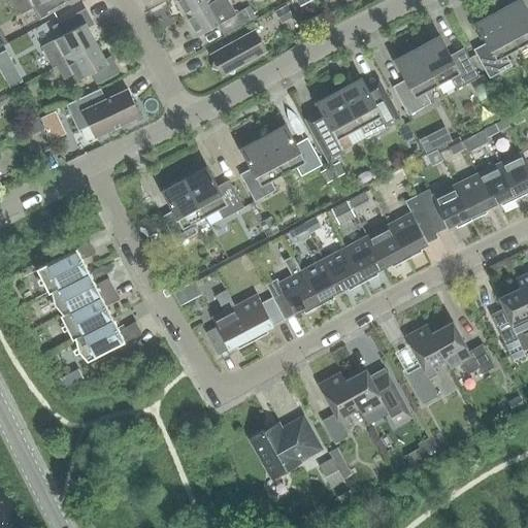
[(10,0),(19,14),(33,6),(34,6),(40,18),(71,0),(10,0)]
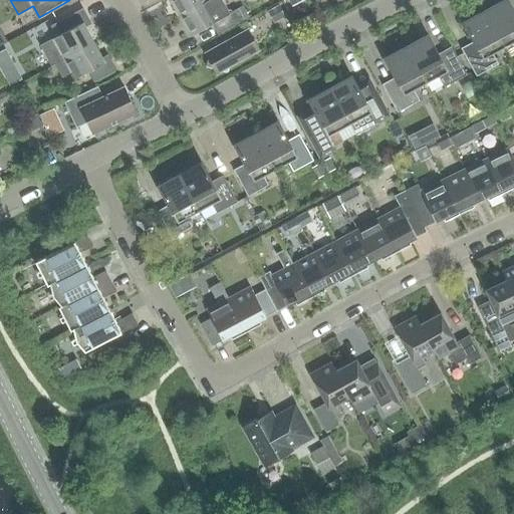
[(169,0),(179,17),(208,0),(169,0)]
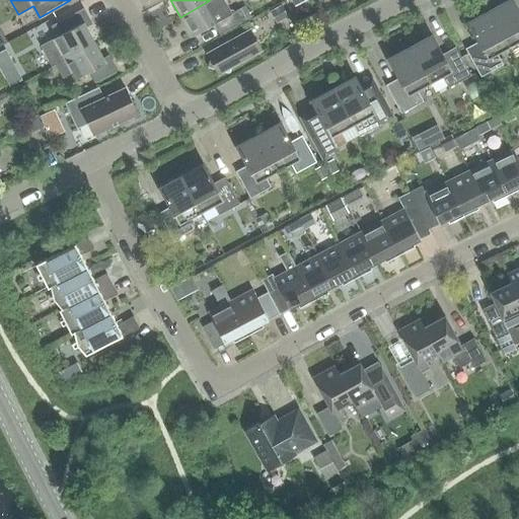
[(229,14),(220,0),(210,0),(180,17),(192,36),(217,22),(222,32),(244,20),(238,9),(229,14)]
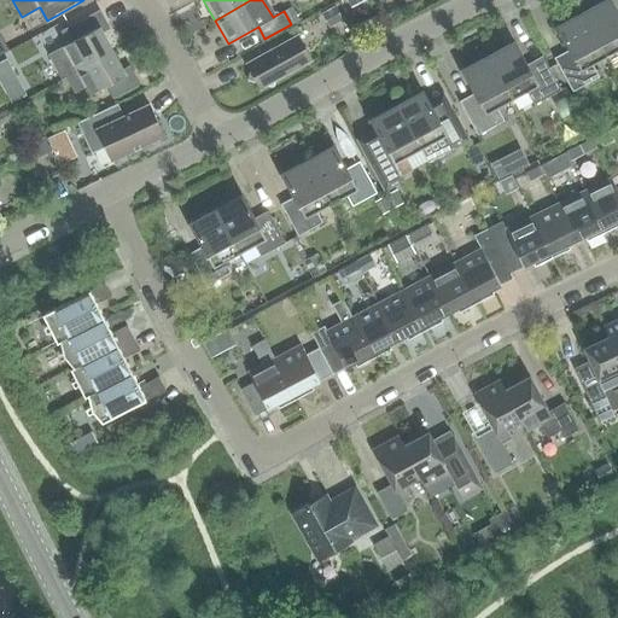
[(617,18),(607,0),(605,0),(582,13),(605,57),(617,50),(617,18)]
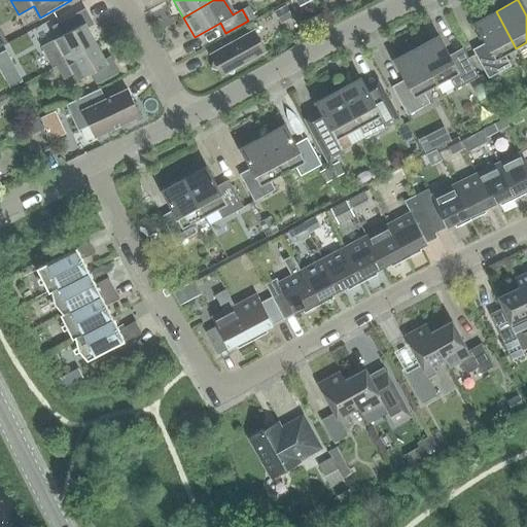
[(284,7),(275,12),(281,24),(290,19),(284,7)]
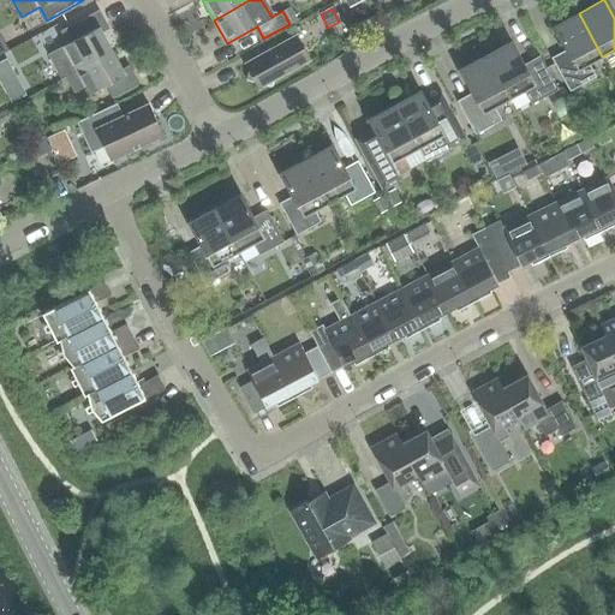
[(111,52),(97,28),(105,23),(97,11),(59,31),(66,45),(47,55),(60,79),(65,77),(65,76),(111,52)]
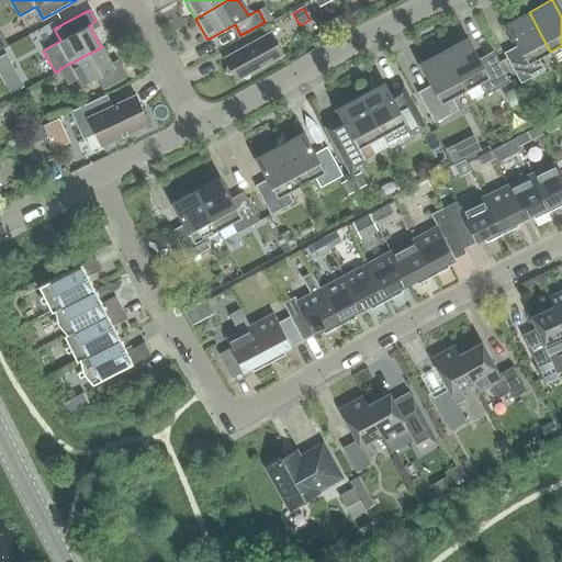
[(537,59),(550,52),(529,12),(505,25),(519,51),(505,58),(519,83),(543,70),(537,59)]
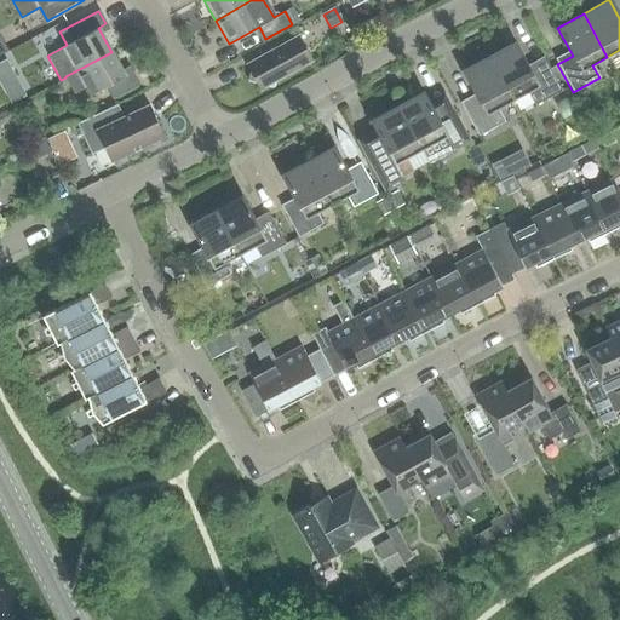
[(273,87),(274,81),(311,61),(297,36),(246,64),(250,72),(247,80),(256,84),(259,90),(267,86),(273,87)]
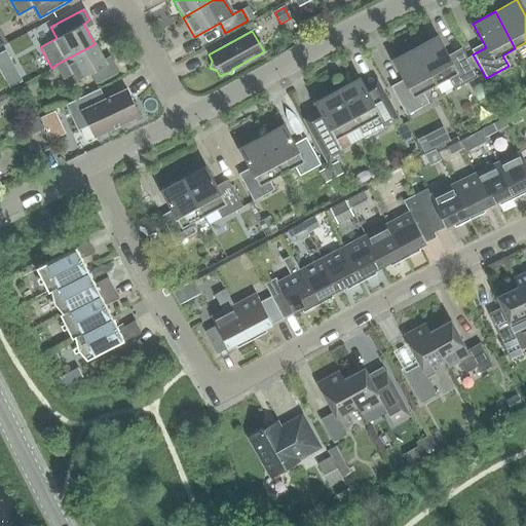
[(437,36),(414,48),(435,85),(447,78),(453,89),(476,77),(462,52),(449,60),(437,36)]
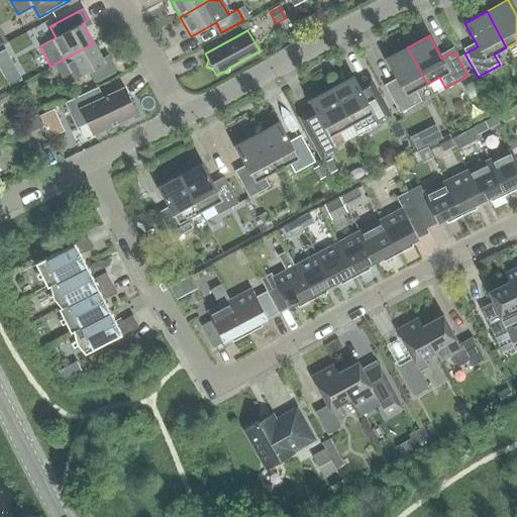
[(55,64),(55,65),(62,78),(71,73),(75,79),(88,72),(94,83),(116,71),(109,59),(103,63),(93,43),(55,64)]
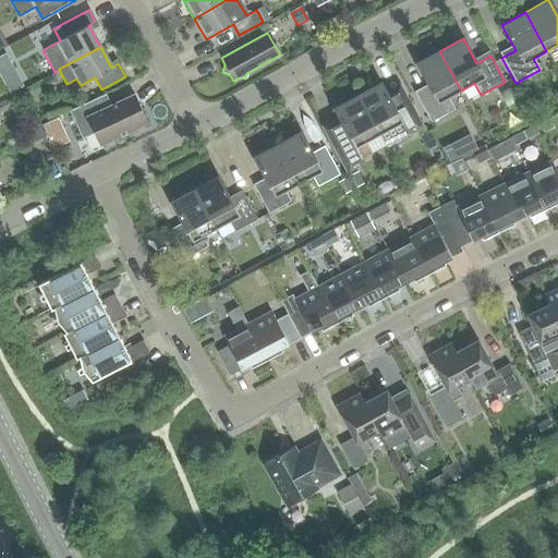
[(0,50),(0,74),(3,81),(11,76),(8,69),(11,67),(1,50),(0,50)]
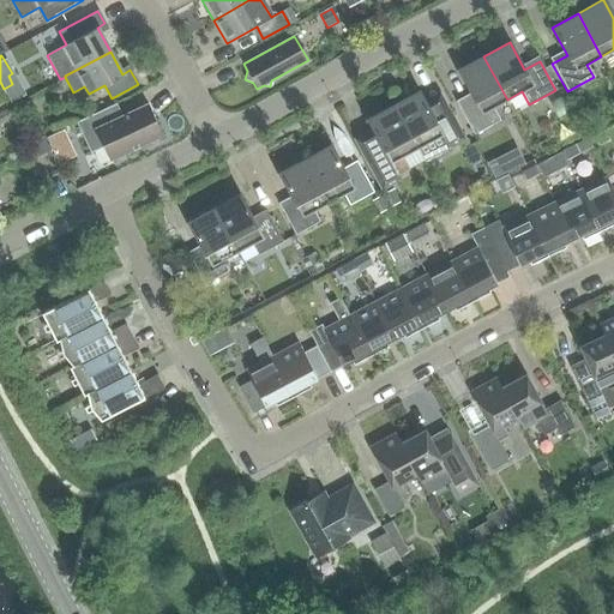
[(492,108),(507,100),(483,56),(457,71),(473,98),(457,107),(473,134),(499,120),(492,108)]
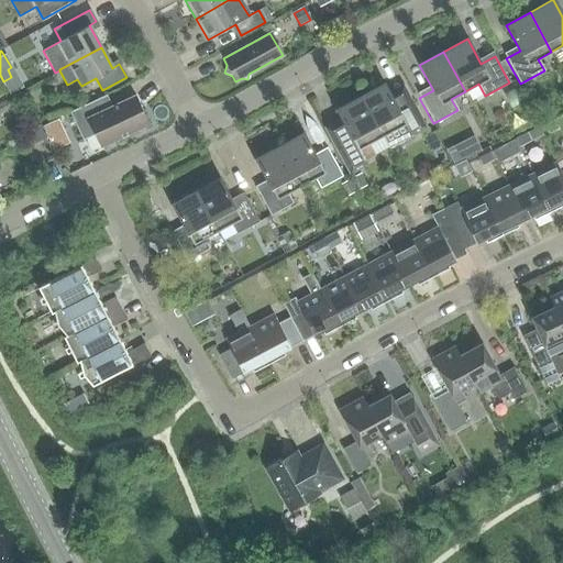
[(360,97),(382,136),(384,135),(390,147),(426,128),(403,84),(388,91),(384,84),(360,97)]
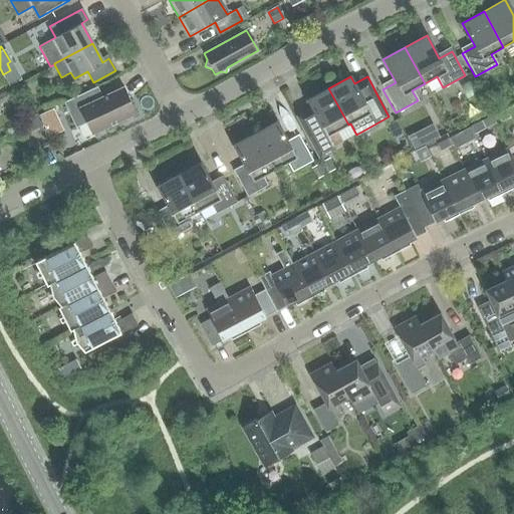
[(130,120),(132,114),(135,113),(122,87),(95,99),(90,89),(63,102),(74,127),(86,122),(91,134),(96,132),(101,134),(104,127),(124,118),(130,120)]
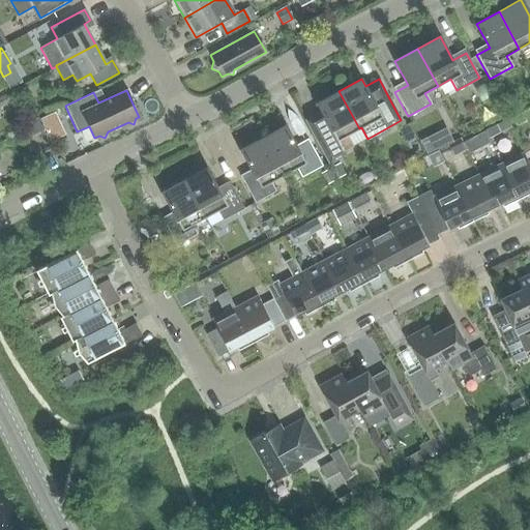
[(346,136),(359,128),(339,91),(317,104),(320,111),(304,119),(329,166),(347,155),(344,151),(352,147),(346,136)]
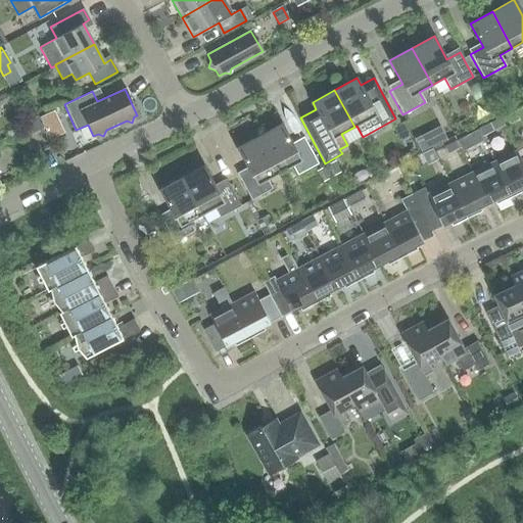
[(0,105),(9,101),(6,92),(0,95),(0,105)]
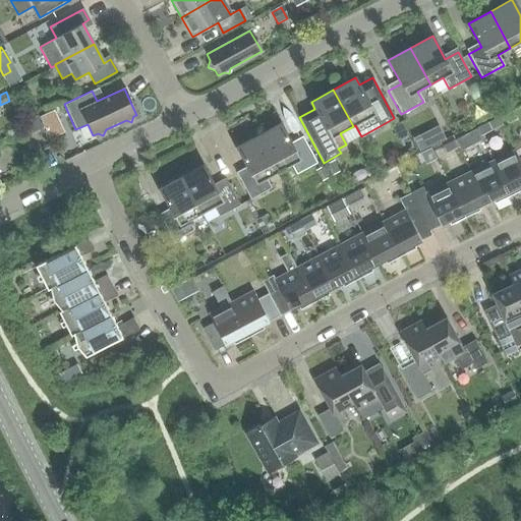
[(42,127),(37,115),(25,121),(32,132),(42,127)]
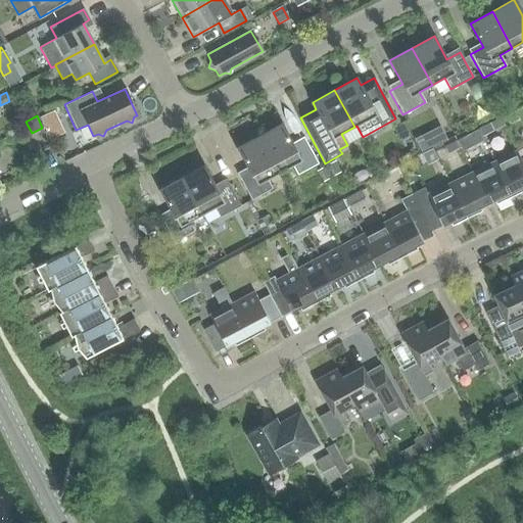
[(505,126),(501,119),(489,124),(493,131),(505,126)]
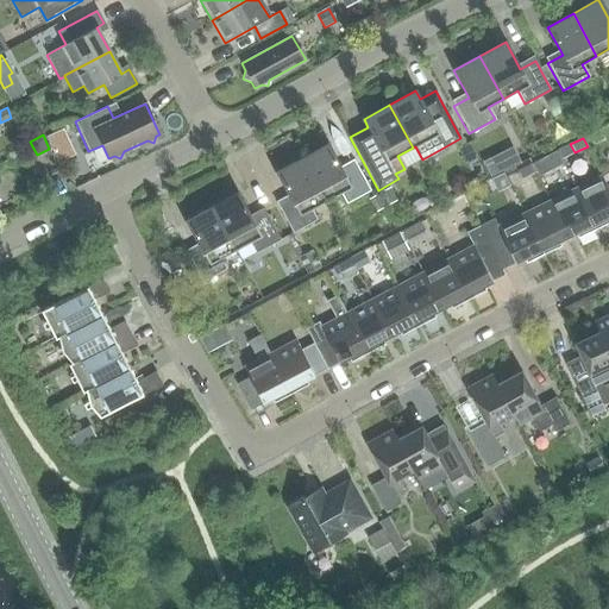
[(302,158),(325,201),(339,193),(345,203),(370,190),(356,164),(343,171),(327,144),(302,158)]
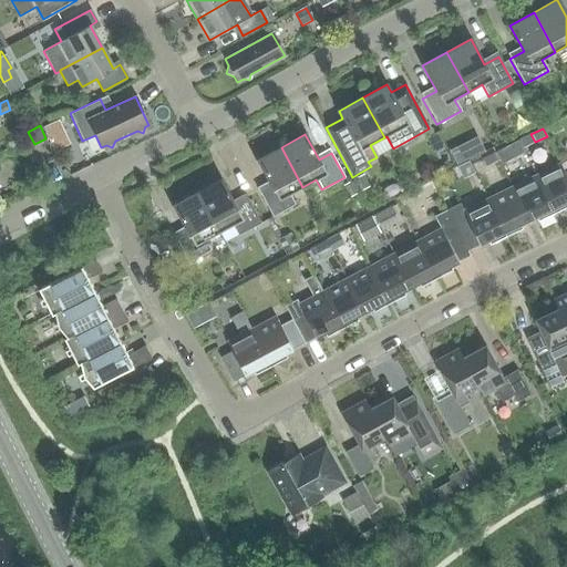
[(464,163),(490,150),(483,135),(457,148),(464,163)]
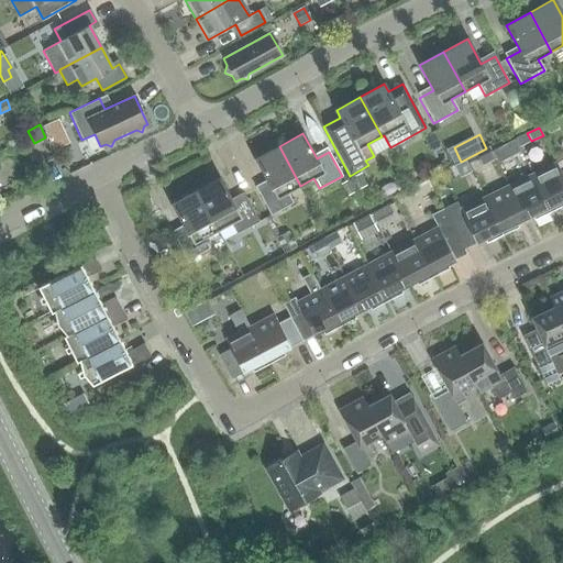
[(498,163),(515,154),(509,143),(493,151),(498,163)]
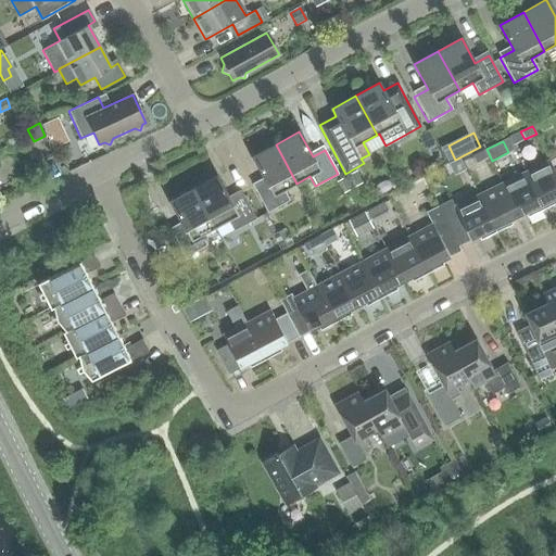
[(302,193),(297,184),(276,144),(252,158),(265,182),(253,189),(266,213),(302,193)]
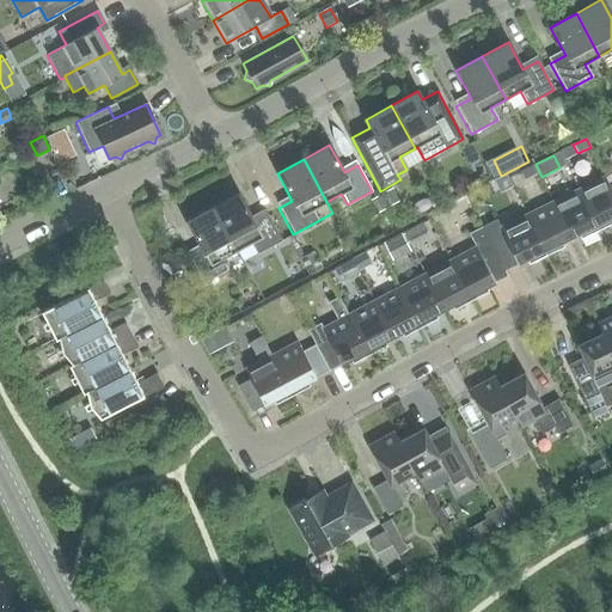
[(520,171),(525,179),(538,173),(533,164),(520,171)]
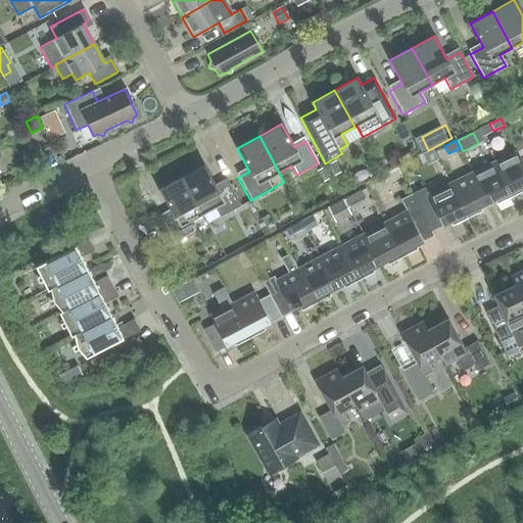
[(522,165),(516,151),(493,162),(510,197),(522,190),(522,165)]
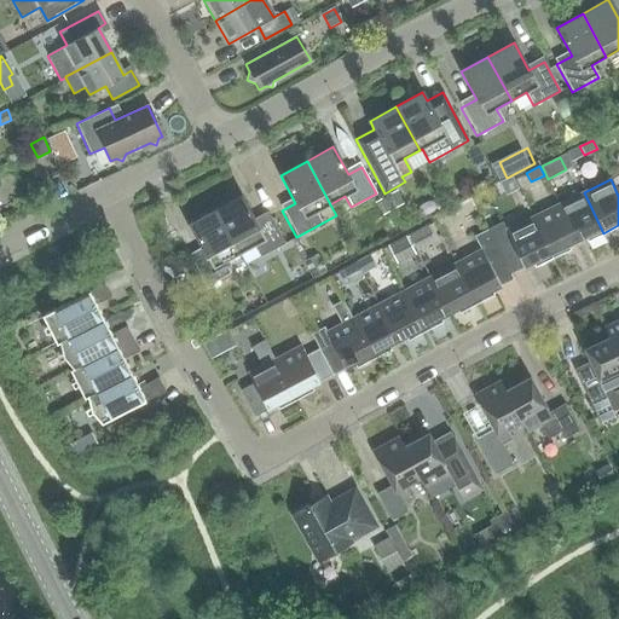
[(386,196),(393,208),(403,203),(395,190),(386,196)]
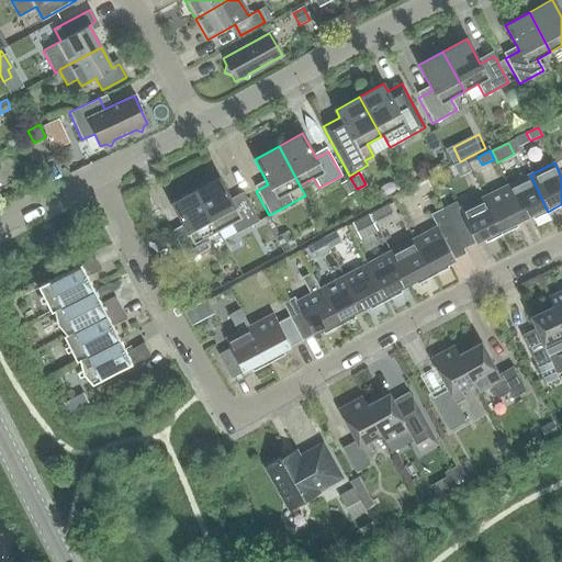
[(531,220),(548,212),(530,175),(506,186),(523,220),(530,215),(531,220)]
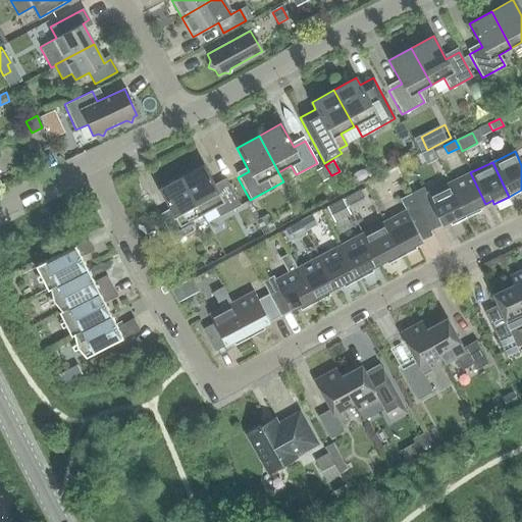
[(181,177),(201,214),(214,207),(219,216),(240,205),(227,183),(216,189),(203,165),(181,177)]
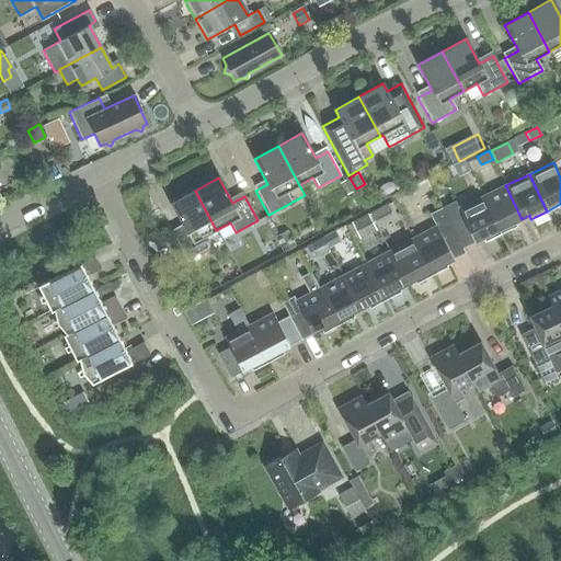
[(339,183),(345,194),(355,190),(348,178),(339,183)]
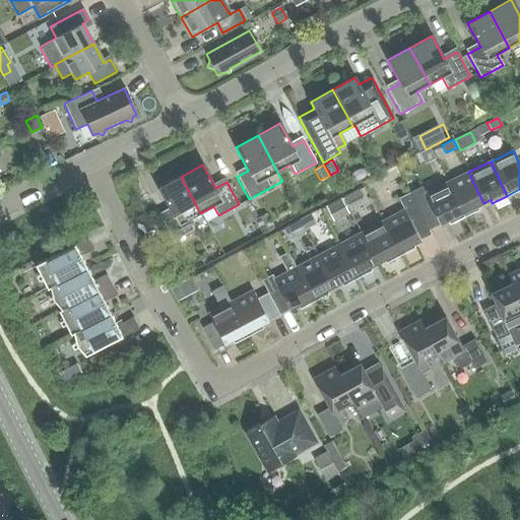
[(476,206),(483,203),(468,172),(446,182),(463,217),(478,210),(476,206)]
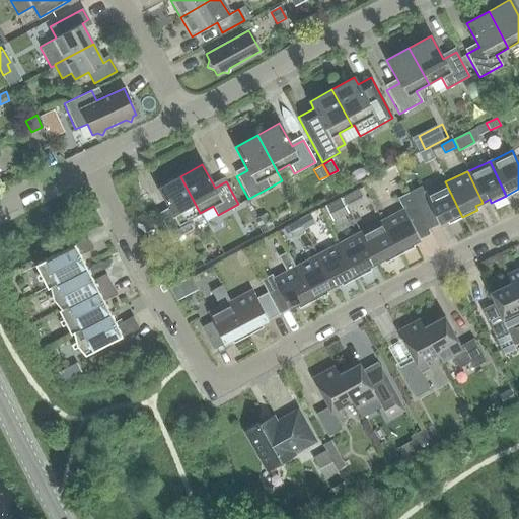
[(188,220),(200,213),(180,176),(158,189),(171,212),(160,218),(171,240),(193,229),(188,220)]
